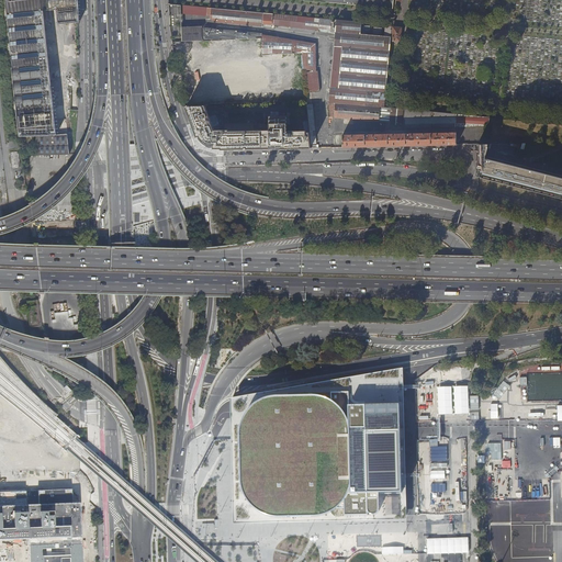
[(58,23),(59,23),(59,22),(78,20),(77,0),(6,0),(13,67),(12,68),(13,71),(14,82),(20,135),(37,134),(37,137),(53,137),(68,136),(67,112),(53,113),(53,109),(55,107),(56,107),(57,107),(58,107),(58,105),(59,104),(59,103),(58,103),(58,102),(57,102),(56,102),(55,102),(52,100),(49,81),(52,79),(53,79),(54,79),(55,79),(56,78),(56,77),(56,76),(55,75),(53,75),(52,75),(48,74),(47,54),(49,52),(51,52),(53,52),(54,51),(54,49),(54,48),(53,47),(52,47),(51,47),(49,47),(46,46),(44,27),(47,25),(48,25),(49,25),(51,24),(51,22),(51,21),(49,20),(48,20),(47,20),(46,21),(43,19),(43,10),(51,10),(51,9),(57,8),(58,21),(58,23)]
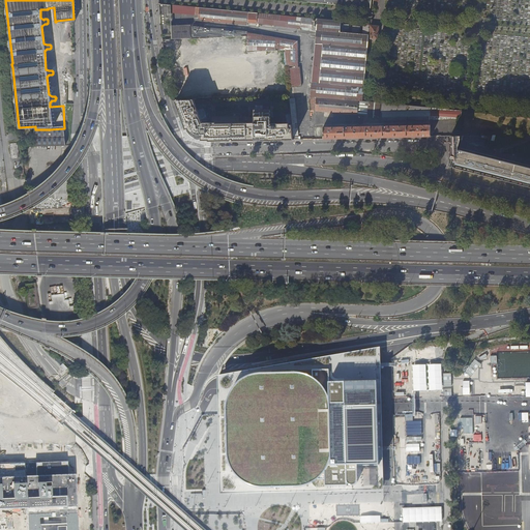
[(362,101),(370,24),(365,24),(363,25),(362,34),(340,32),(341,21),(194,7),(194,15),(197,15),(202,21),(247,25),(248,23),(270,25),(270,23),(301,27),(312,28),(312,30),(317,30),(311,96),(313,111),(361,115),(362,101)]
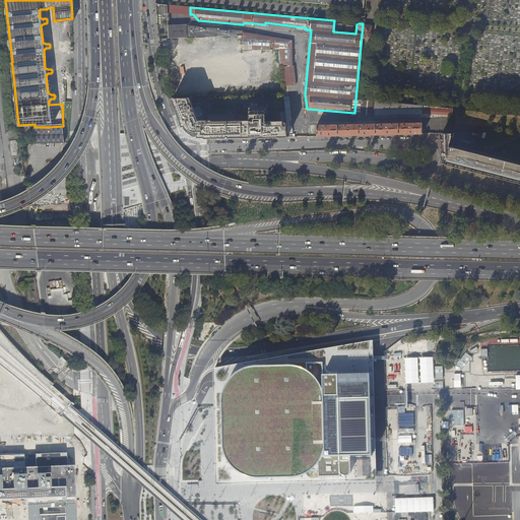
[(169,33),(169,39),(185,39),(188,39),(188,25),(187,24),(173,25),(169,25),(169,33)]
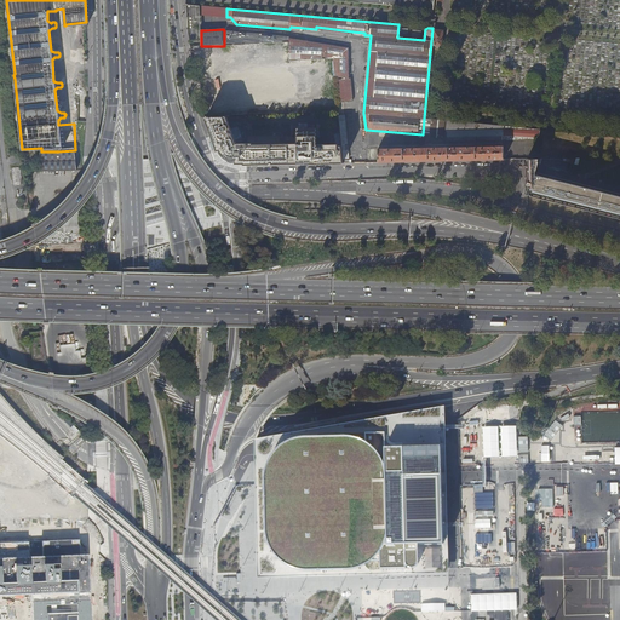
[(224,30),(224,46),(288,42),(288,39),(290,38),(224,30)]
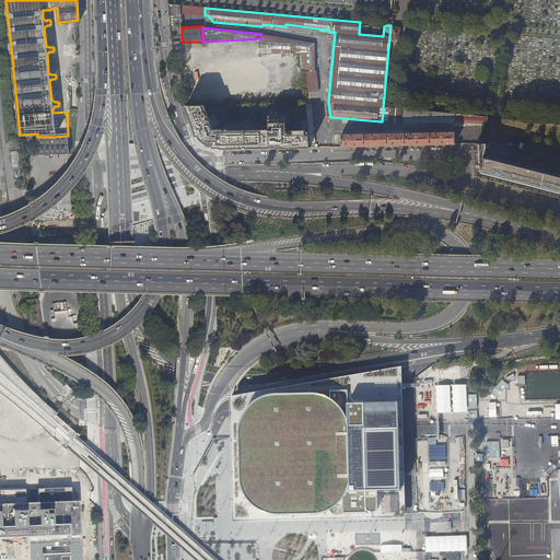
[(400,27),(393,27),(392,41),(399,42),(400,27)]
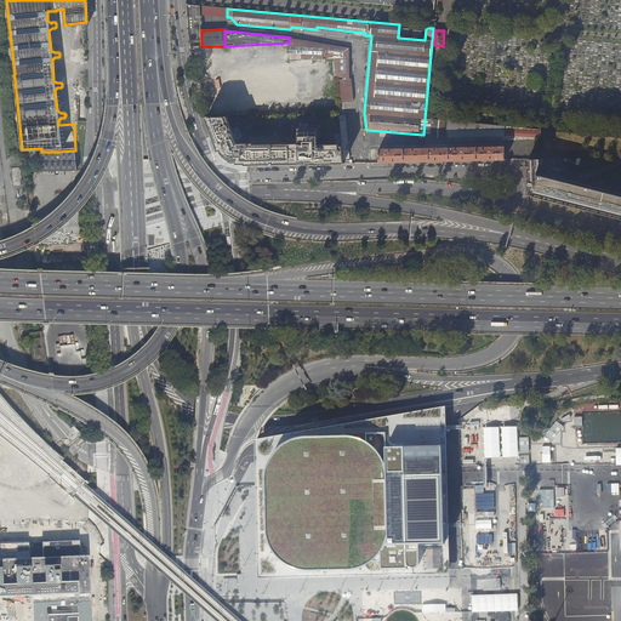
[(334,60),(335,78),(349,79),(348,49),(289,39),(289,43),(290,61),(296,61),(298,61),(334,60)]
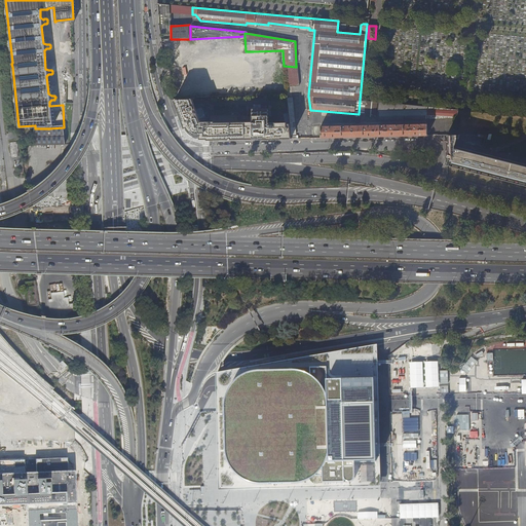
[(300,85),(298,67),(287,68),(289,87),(300,85)]
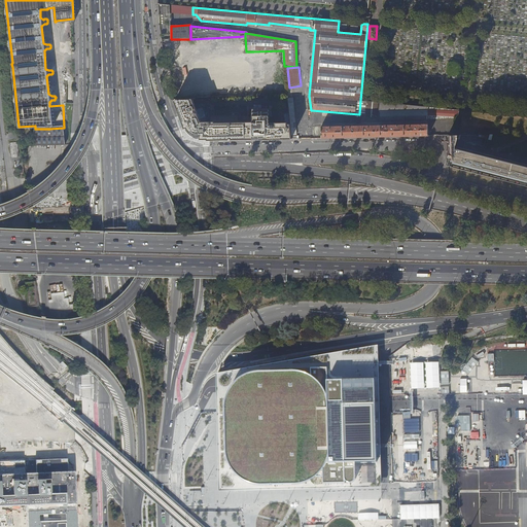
[(206,141),(210,141),(210,130),(210,125),(210,124),(202,124),(198,110),(203,109),(203,105),(197,104),(195,99),(175,100),(176,104),(179,113),(181,123),(182,125),(184,128),(187,131),(190,135),(192,136),(196,138),(199,139),(201,140),(203,141),(206,141)]
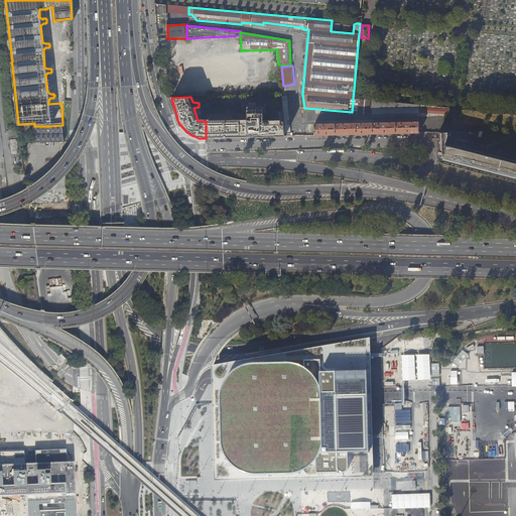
[(371,101),(361,100),(359,114),(369,116),(371,101)]
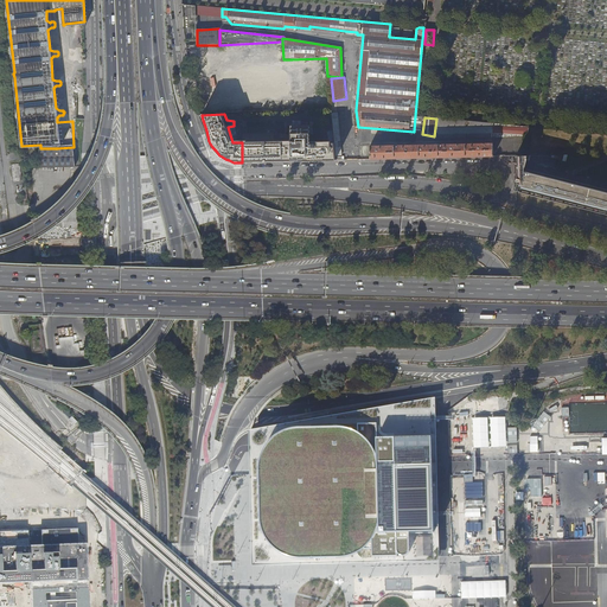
[(436,119),(436,132),(471,129),(472,121),(438,119),(436,119)]
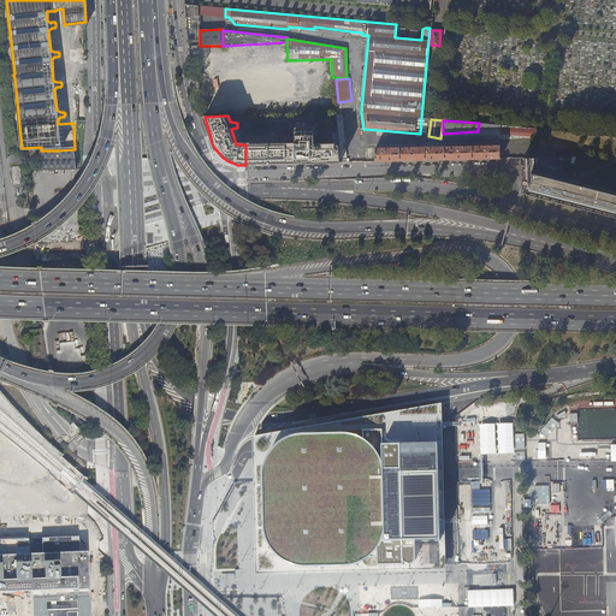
[(537,137),(538,129),(479,123),(478,131),(537,137)]
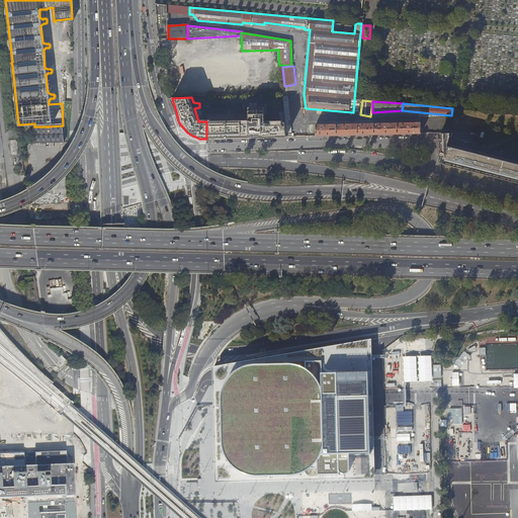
[(214,139),(261,138),(260,116),(259,107),(249,107),(249,118),(253,118),(253,121),(250,121),(250,120),(247,120),(247,118),(235,118),(235,114),(206,115),(206,121),(206,122),(206,127),(206,139),(211,139),(211,138),(214,138),(214,139)]
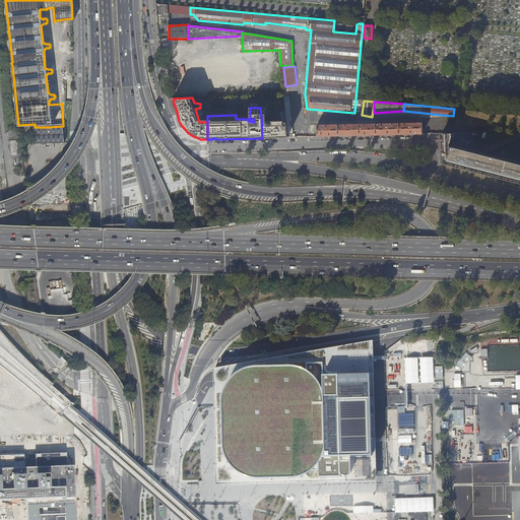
[(287,136),(287,135),(287,134),(286,125),(286,122),(282,122),(282,121),(266,122),(266,108),(260,108),(261,117),(262,138),(269,138),(288,137),(287,136)]
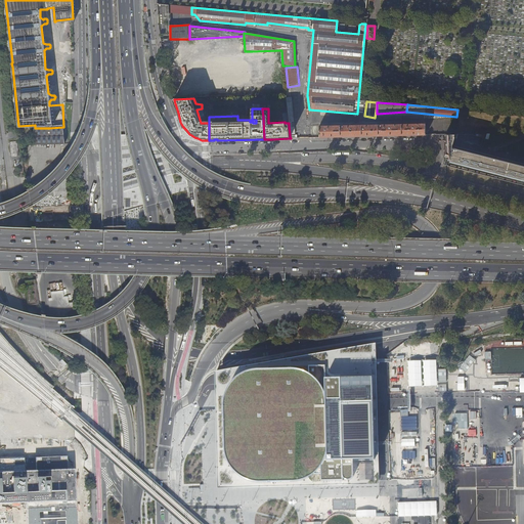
[(391,136),(402,136),(402,124),(379,125),(379,136),(391,136)]
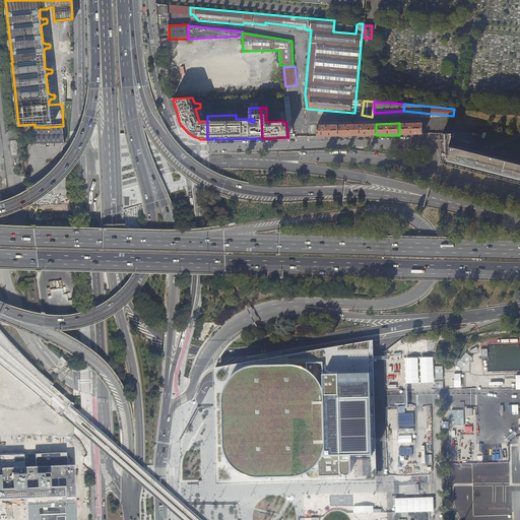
[(412,134),(423,134),(423,123),(399,123),(399,135),(412,134)]
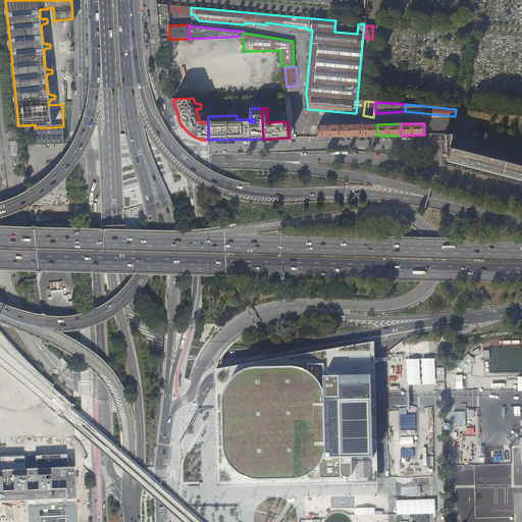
[(360,124),(355,124),(340,125),(340,137),(361,137),(360,124)]
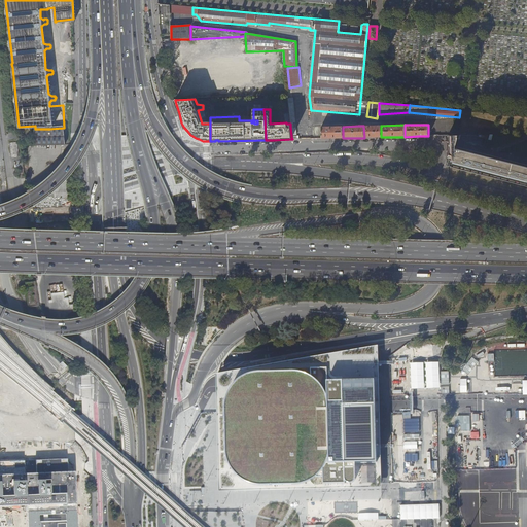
[(363,126),(364,138),(374,137),(381,137),(381,126),(363,126)]
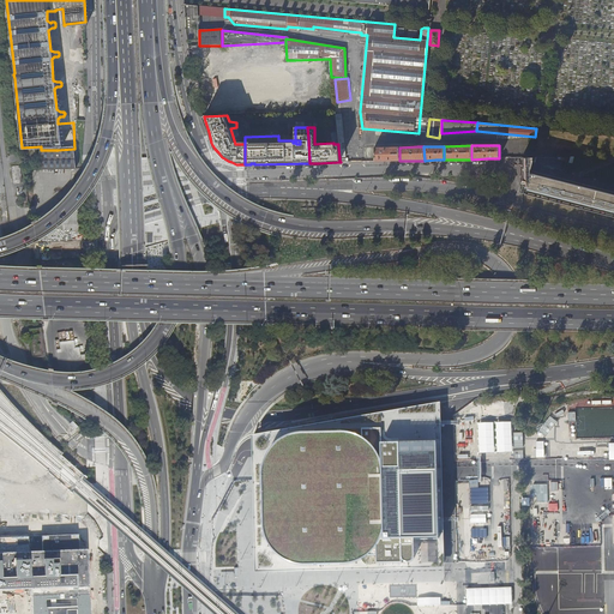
[(399,161),(399,148),(374,148),(374,162),(399,161)]
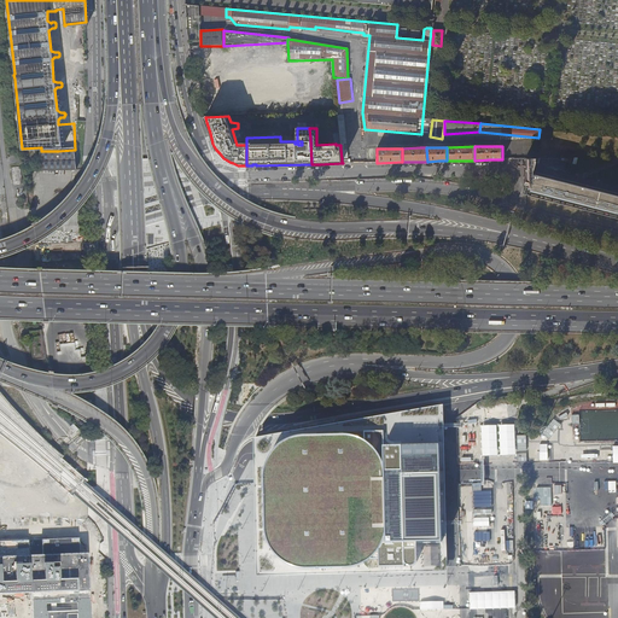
[(58,169),(77,169),(75,150),(58,151),(58,169)]
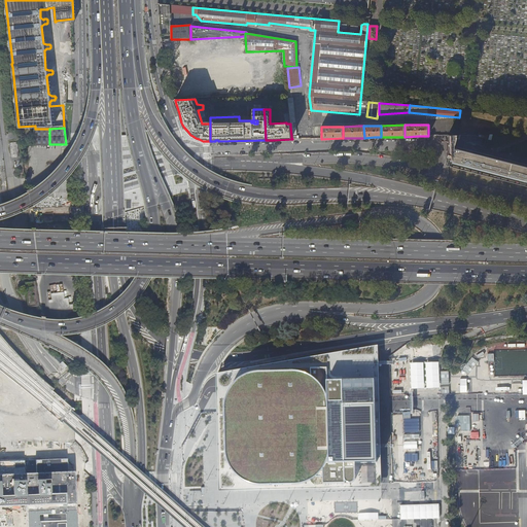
[(36,145),(49,144),(49,129),(35,129),(36,145)]
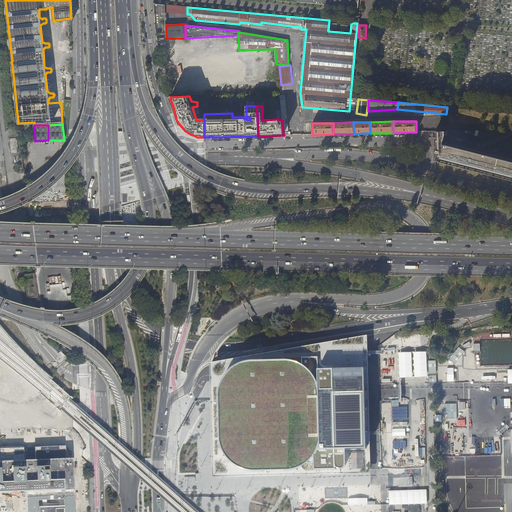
[(443,139),(444,134),(444,131),(435,132),(435,139),(435,142),(435,153),(437,153),(436,155),(440,156),(439,162),(511,181),(511,163),(442,145),(443,139)]
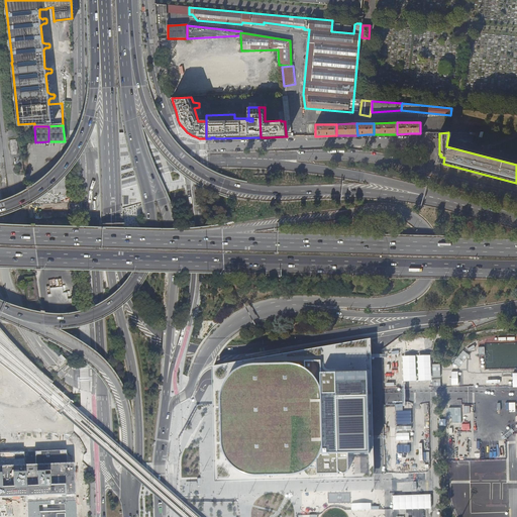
[(18,154),(17,139),(9,140),(11,156),(18,154)]
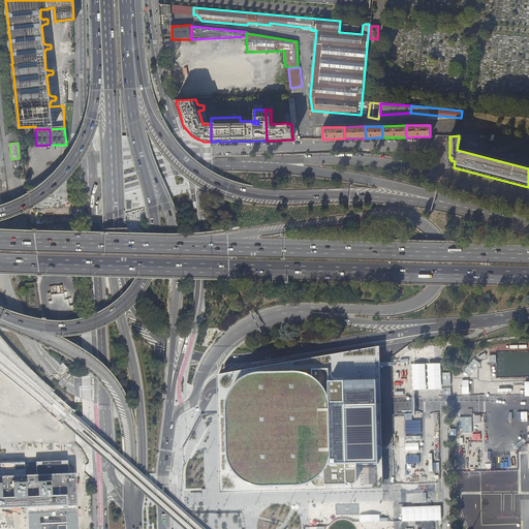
[(381,490),(382,490),(380,364),(380,355),(380,347),(217,376),(217,378),(218,391),(218,394),(219,419),(219,452),(221,493),(256,493),(287,492),(329,491),(381,490)]
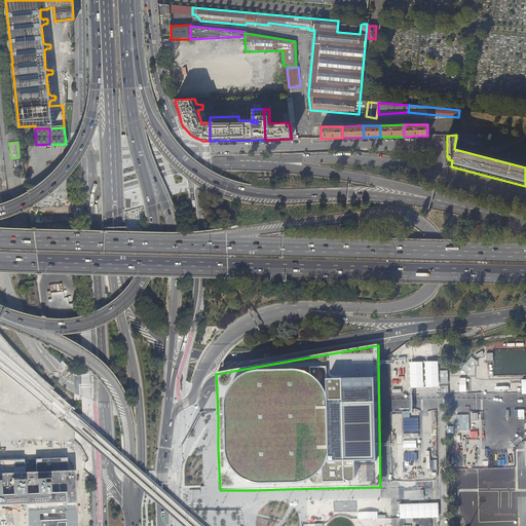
[(422,489),(433,489),(429,359),(422,359),(423,363),(416,363),(417,399),(407,399),(407,408),(412,408),(412,417),(417,417),(417,429),(421,429),(422,489)]
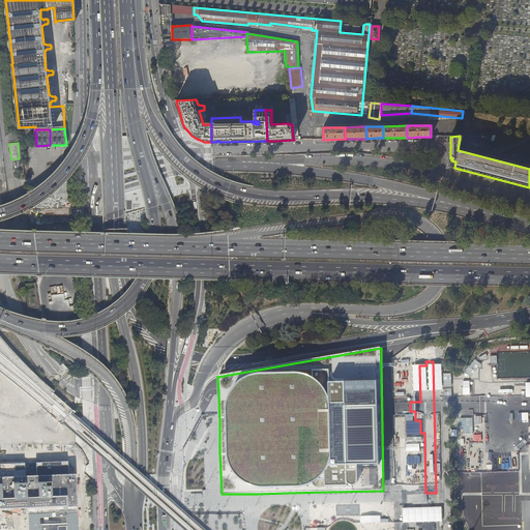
[(473,430),(460,430),(461,475),(474,475),(473,430)]
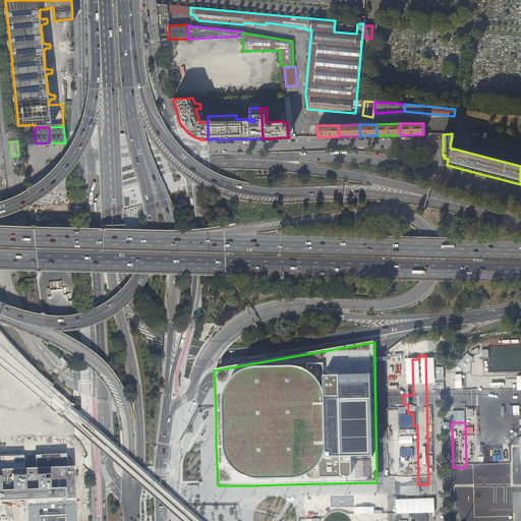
[(25,520),(76,520),(75,498),(75,479),(74,465),(67,466),(67,453),(36,454),(37,467),(24,467),(24,454),(0,455),(0,500),(25,500),(25,520)]
